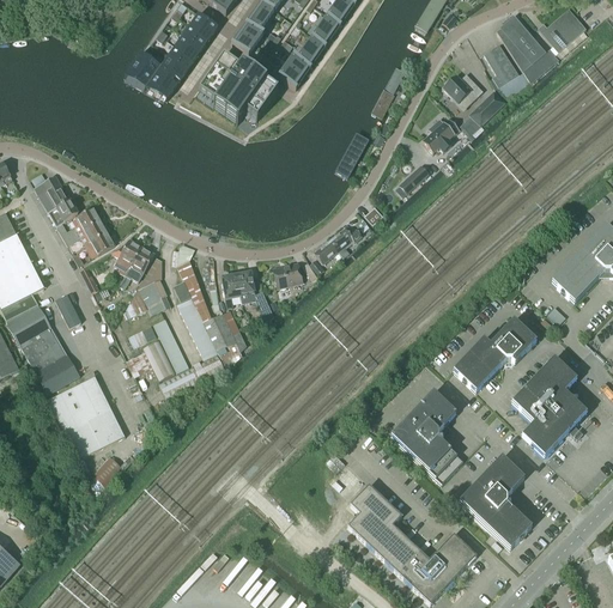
[(198,89),(194,95),(195,96),(212,108),(238,126),(247,132),(255,120),(256,121),(267,128),(295,90),(303,78),(309,68),(310,67),(325,48),(326,47),(340,25),(354,5),(354,4),(357,0),(261,0),(260,0),(259,2),(253,11),(246,20),(246,22),(238,31),(237,32),(230,43),(223,53),(223,54),(218,59),(217,62),(208,73),(205,79),(202,83),(201,85),(200,86),(198,89)]
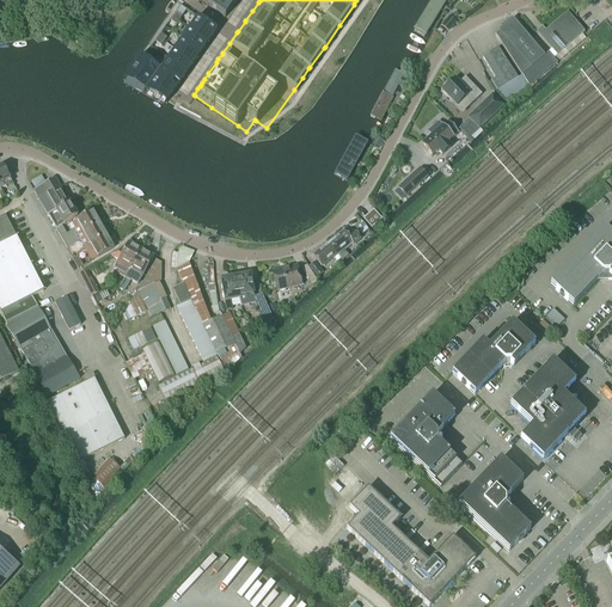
[(204,0),(225,14),(232,4),(226,0),(204,0)]
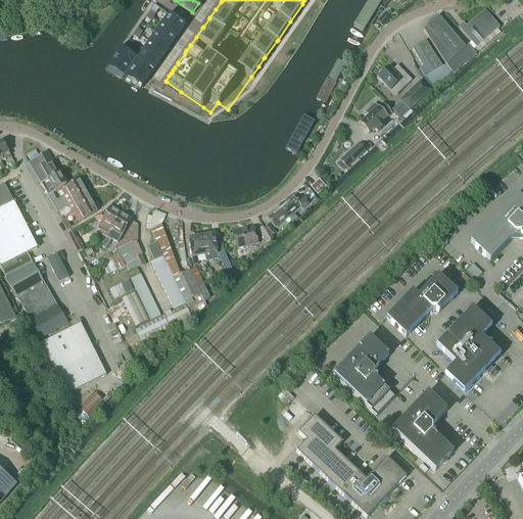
[(366,0),(353,21),(364,28),(381,0),(366,0)]
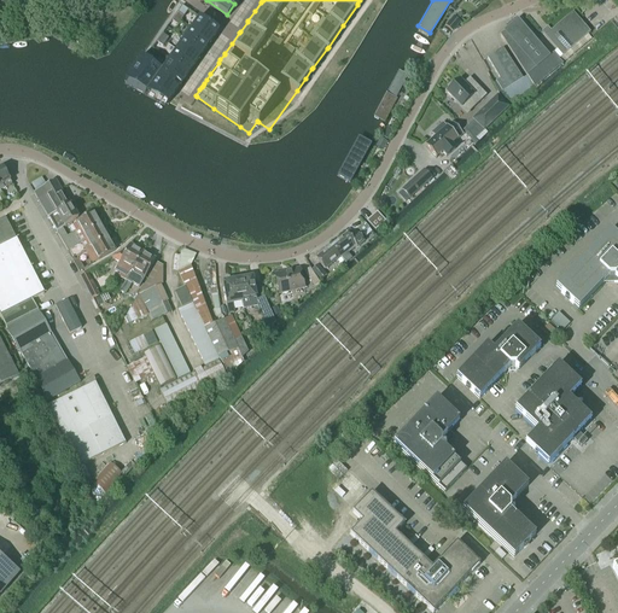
[(546,25),(542,29),(557,46),(553,51),(558,57),(589,29),(572,9),(551,28),(547,24),(546,25)]
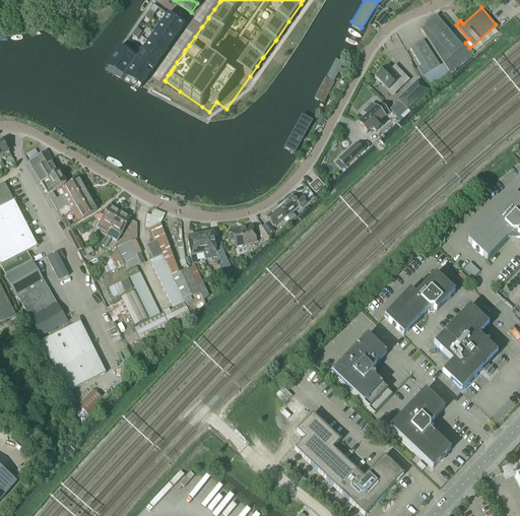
[(381,23),(387,15),(381,10),(375,18),(381,23)]
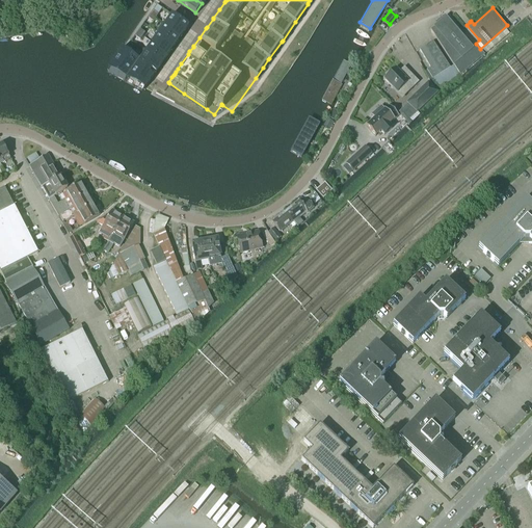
[(163,19),(162,20),(182,33),(183,31),(188,24),(188,23),(183,20),(173,12),(171,11),(170,11),(168,16),(165,21),(163,19)]
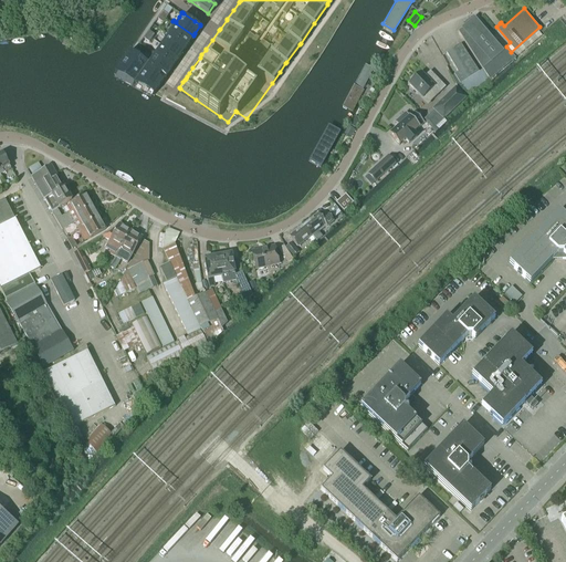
[(473,14),(458,29),(482,66),(489,76),(490,77),(490,76),(514,56),(514,55),(511,52),(506,47),(503,50),(473,14)]
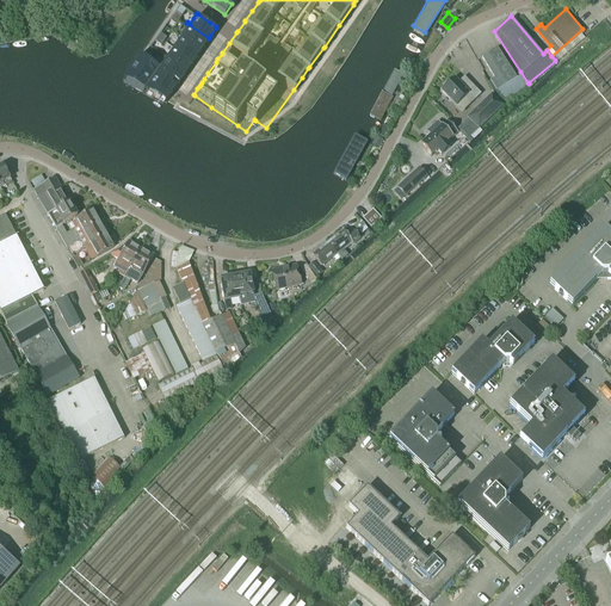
[(183,29),(179,33),(201,48),(202,49),(207,41),(209,38),(186,23),(183,29)]
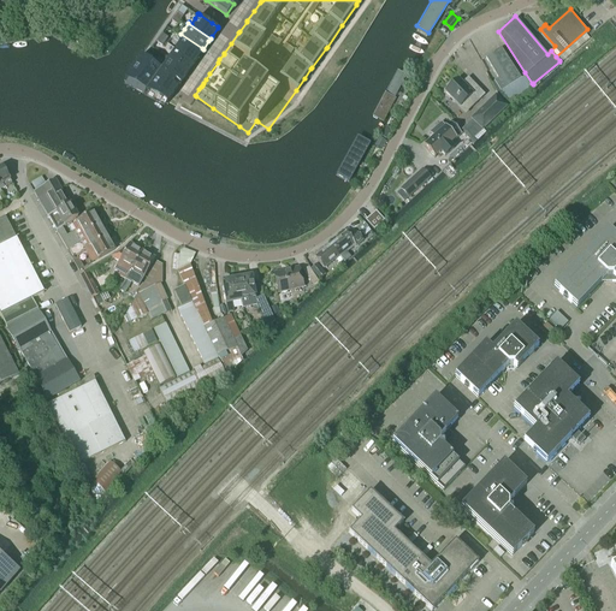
[(176,45),(176,46),(195,60),(197,58),(203,49),(202,48),(181,34),(182,36),(181,37),(176,45)]
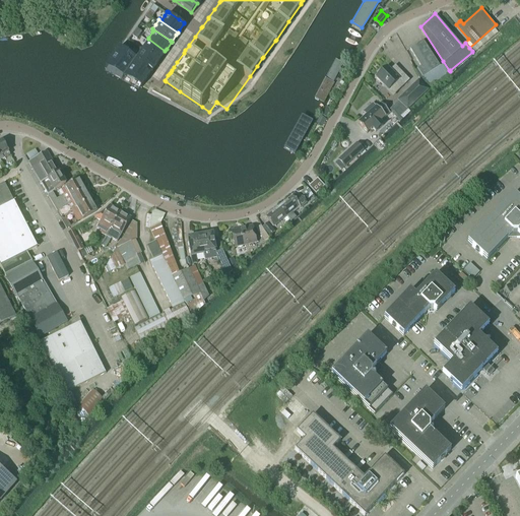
[(439,64),(440,64),(423,38),(409,46),(420,64),(416,66),(423,75),(423,74),(429,83),(445,73),(439,64)]
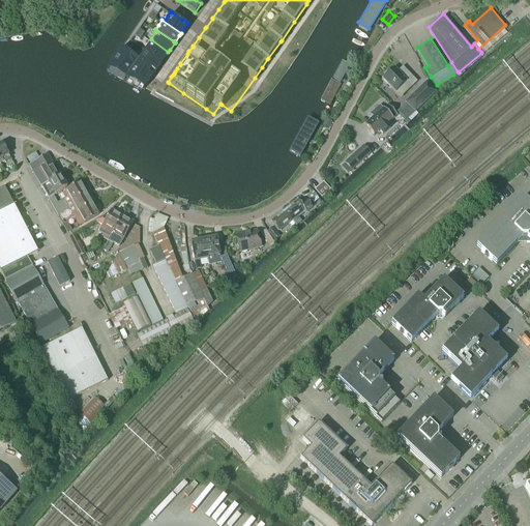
[(143,47),(162,60),(167,54),(168,52),(151,39),(145,48),(143,47)]
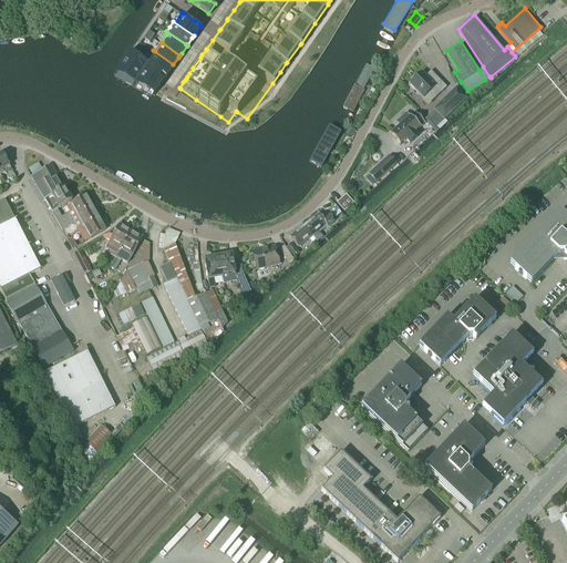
[(119,63),(114,70),(115,71),(117,69),(124,72),(136,79),(147,61),(145,60),(146,60),(145,59),(141,57),(138,54),(133,50),(130,49),(130,48),(125,55),(119,63)]
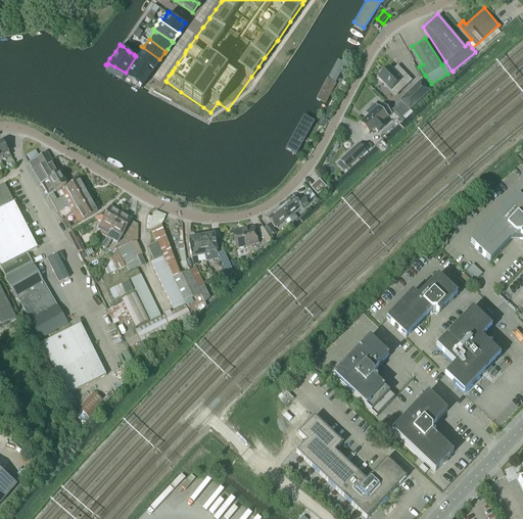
[(135,55),(134,55),(136,56),(153,68),(154,66),(159,59),(141,46),(137,51),(135,55)]
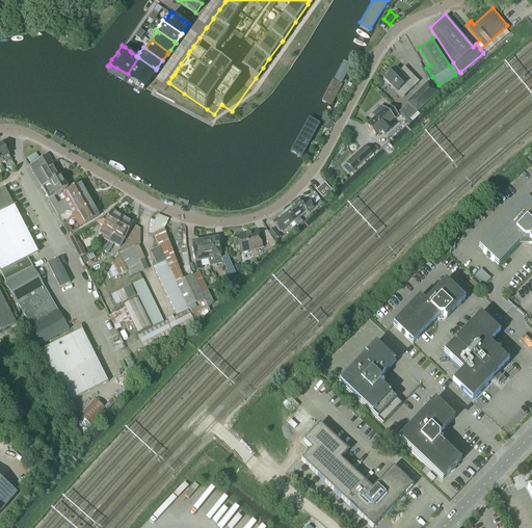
[(138,57),(128,74),(136,78),(144,82),(144,83),(143,84),(143,85),(144,86),(144,85),(145,85),(145,84),(148,82),(147,81),(149,78),(151,76),(152,76),(154,74),(149,71),(151,68),(156,71),(156,70),(138,57)]
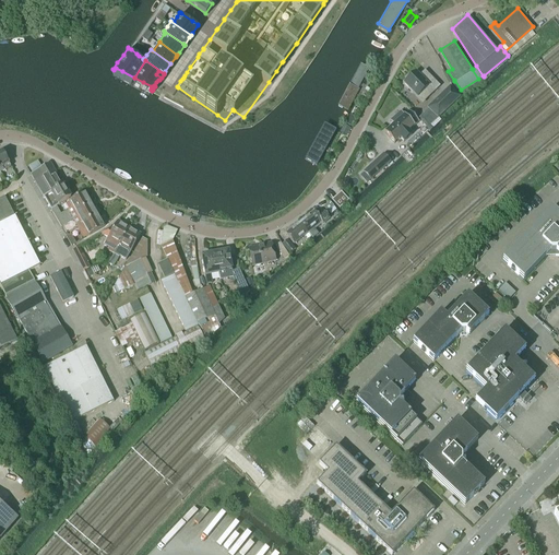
[(369,66),(360,61),(337,104),(346,108),(363,77),(369,66)]
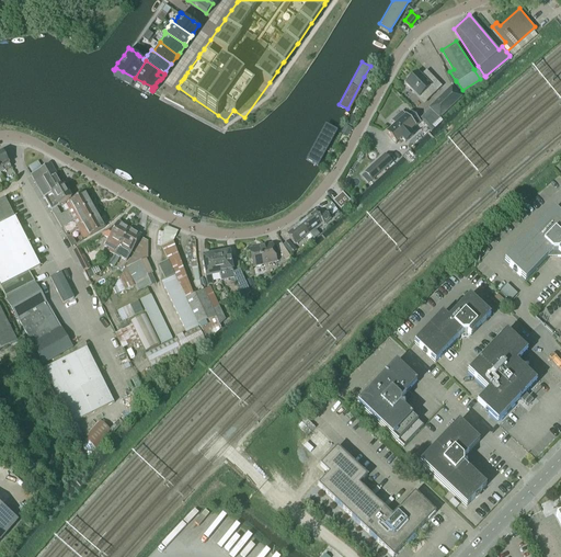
[(424,100),(441,83),(425,68),(420,74),(416,69),(413,72),(412,71),(407,77),(408,78),(404,81),(413,90),(415,88),(420,92),(419,93),(424,100)]
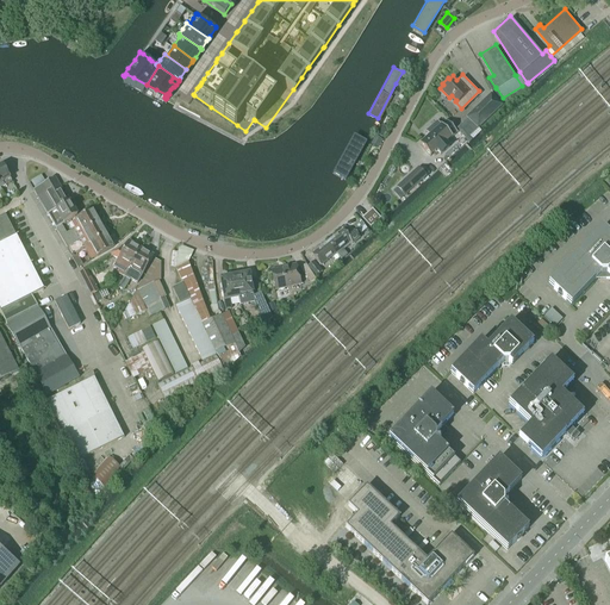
[(466,136),(477,126),(500,104),(490,92),(466,116),(467,116),(456,126),(466,136)]
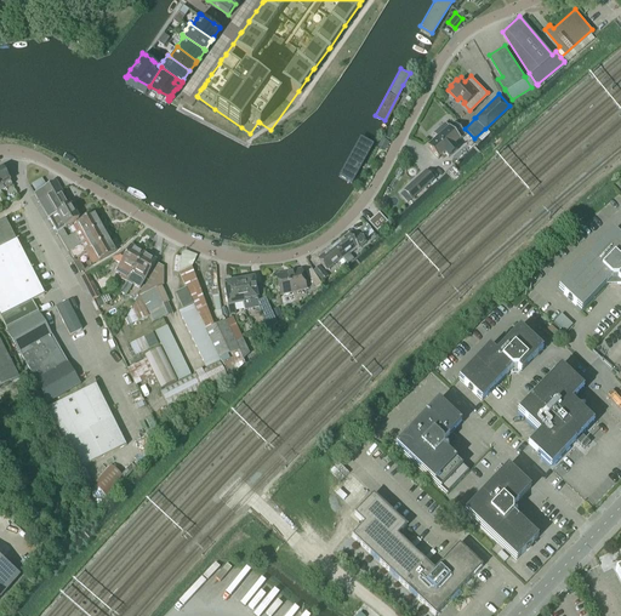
[(437,135),(427,144),(437,157),(444,149),(448,154),(457,146),(454,141),(463,132),(454,120),(449,125),(444,120),(433,131),(437,135)]
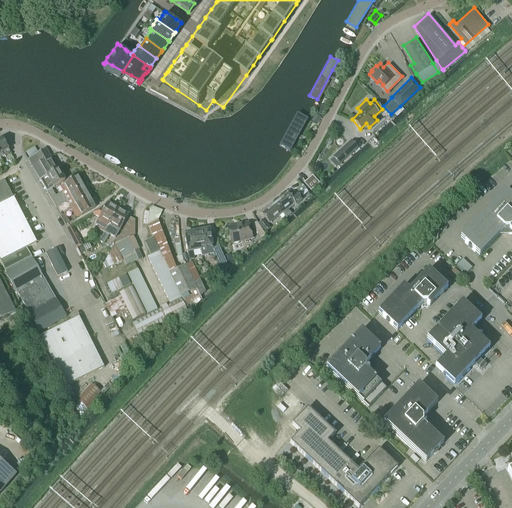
[(325,105),(321,103),(319,106),(317,110),(321,113),(323,109),(325,105)]
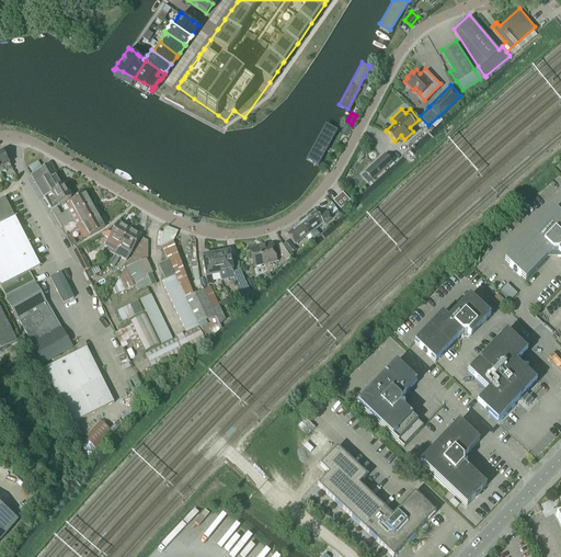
[(352,126),(345,123),(341,131),(347,134),(352,126)]
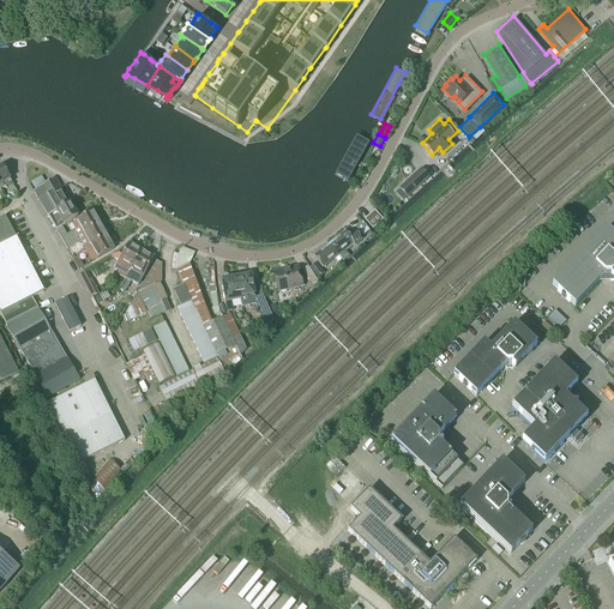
[(341,170),(351,175),(356,166),(368,142),(359,136),(341,170)]
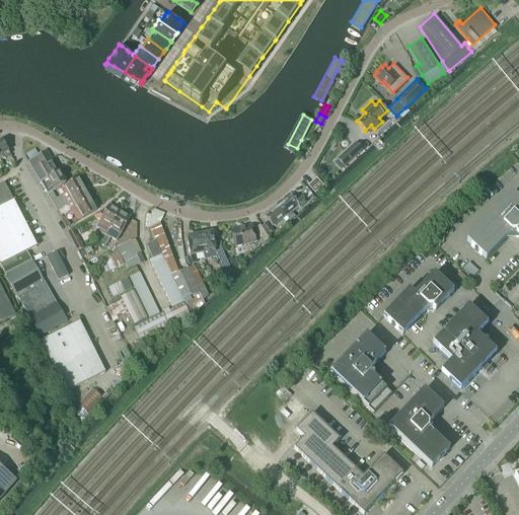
[(0,139),(0,156),(0,157),(9,152),(3,139),(2,139),(0,140),(0,139)]
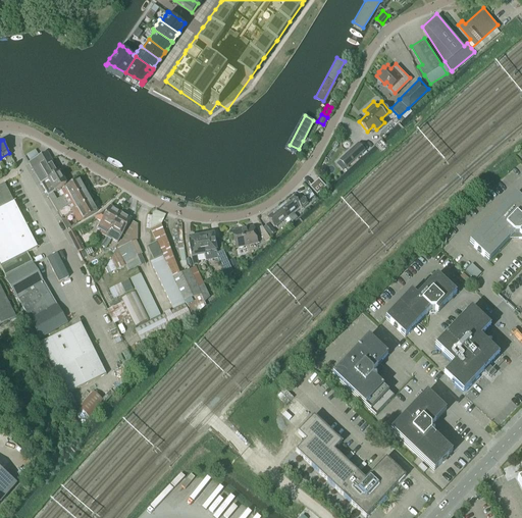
[(364,149),(357,141),(340,157),(346,165),(364,149)]
